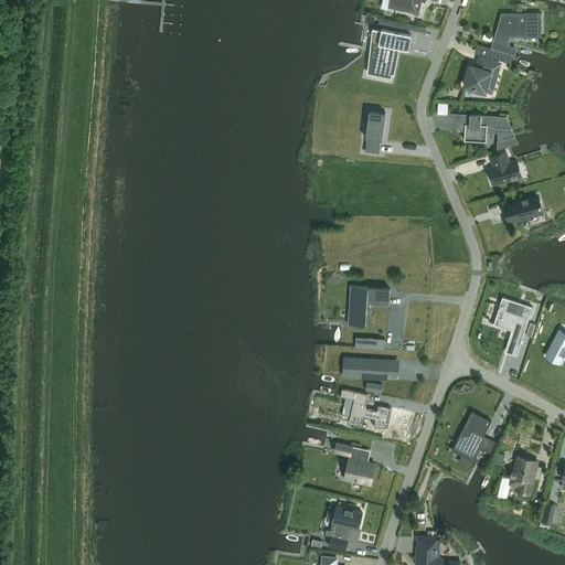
[(390,0),(390,3),(388,4),(390,4),(404,8),(403,10),(418,13),(419,9),(422,1),(426,2),(426,0),(390,0)]
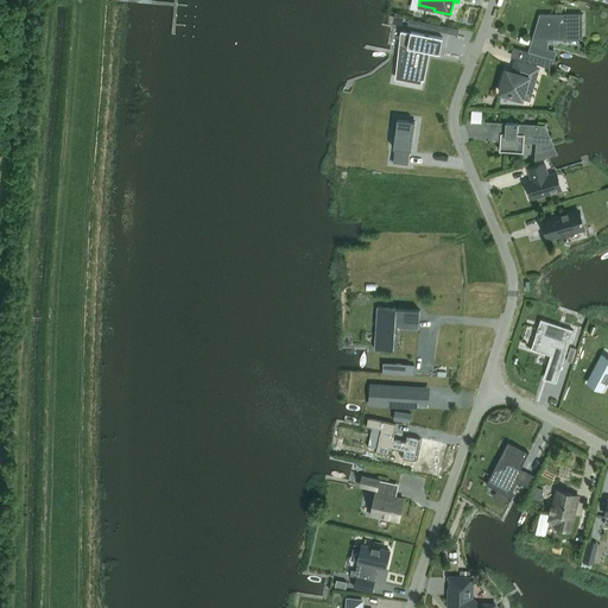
[(540,14),(540,37),(546,37),(583,37),(583,14),(540,14)]
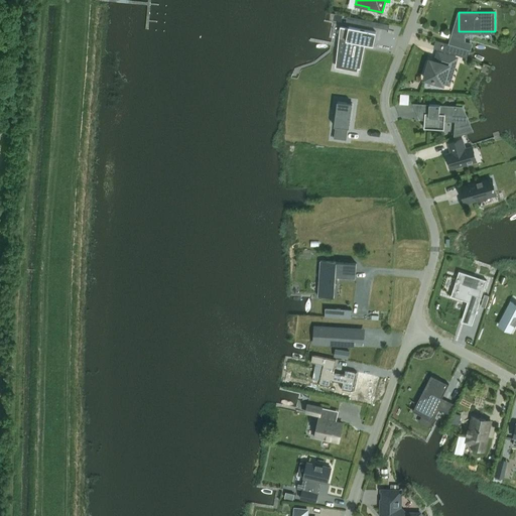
[(347,16),(346,21),(376,27),(377,22),(347,16)]
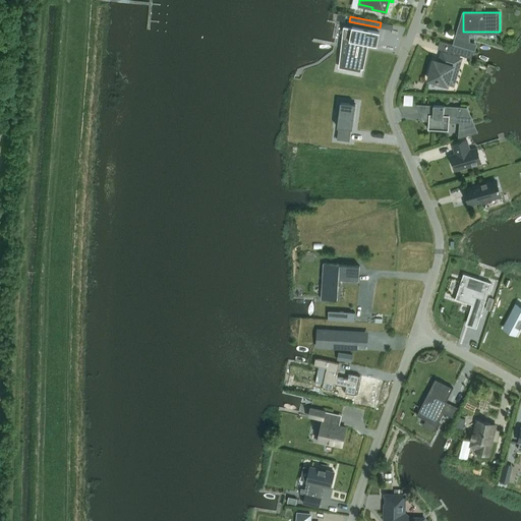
[(344,54),(342,65),(363,69),(368,45),(378,46),(380,33),(352,26),(352,29),(347,27),(345,40),(349,41),(346,54),(344,54)]
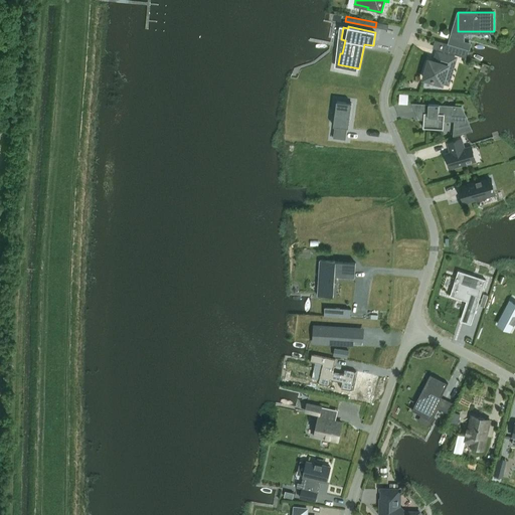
[(445,43),(443,51),(466,57),(469,50),(467,49),(459,47),(461,40),(463,41),(463,40),(463,31),(458,31),(452,31),(448,43),(445,43)]
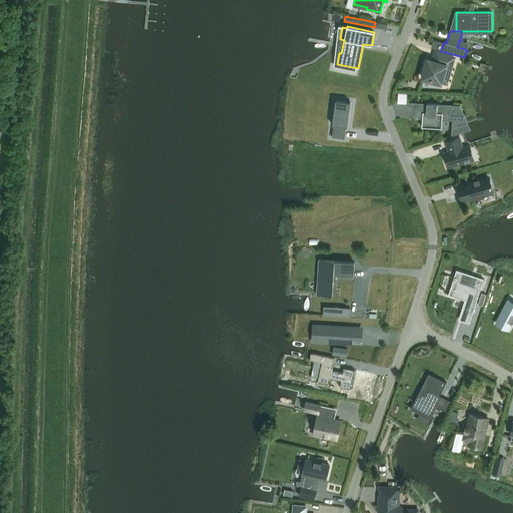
[(428,60),(423,78),(441,83),(442,81),(446,66),(449,67),(451,67),(452,64),(453,58),(439,54),(436,53),(434,59),(434,62),(431,61),(428,60)]
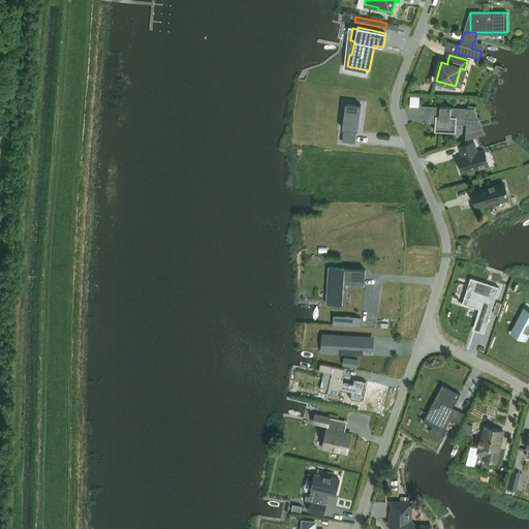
[(412,95),(412,105),(422,105),(422,95),(412,95)]
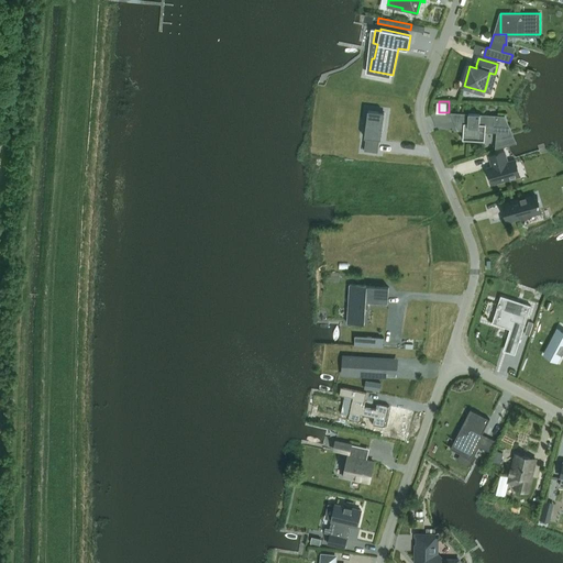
[(365,138),(364,151),(377,152),(379,140),(381,140),(384,112),(367,110),(364,138),(365,138)]
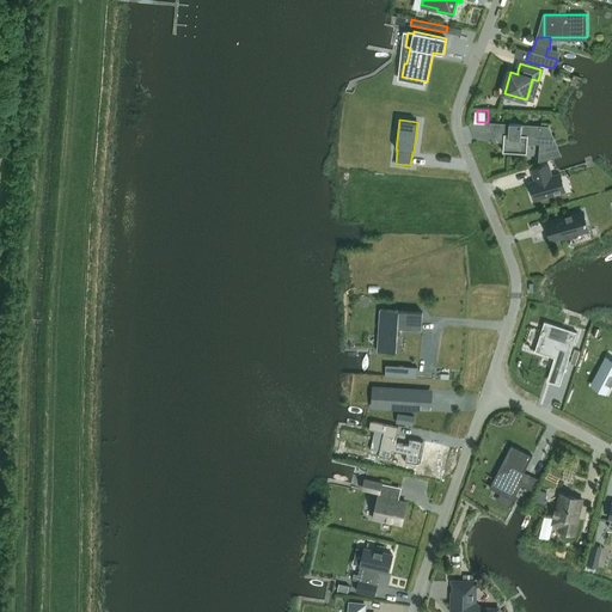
[(509,124),(491,123),(497,138),(505,138),(503,152),(527,154),(528,140),(545,141),(546,127),(522,126),(522,124),(509,123),(509,124)]
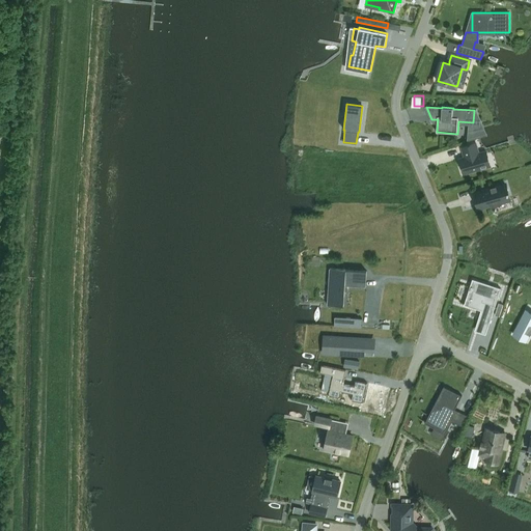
[(475,131),(468,133),(467,141),(477,138),(475,131)]
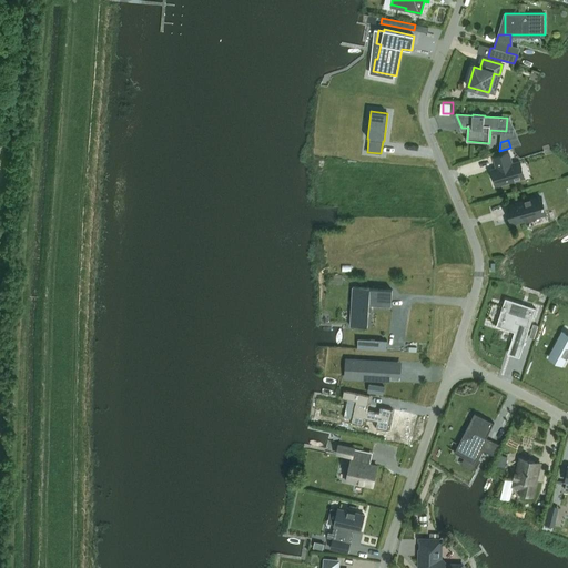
[(499,168),(492,170),(497,185),(520,179),(525,178),(520,162),(513,164),(511,160),(509,153),(494,158),(496,165),(498,164),(499,168)]
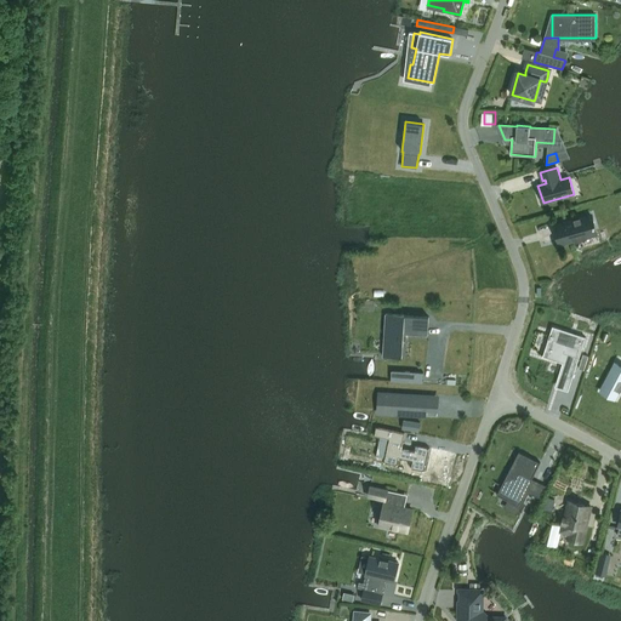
[(591,215),(556,226),(560,244),(596,234),(597,234),(592,215),(591,215)]
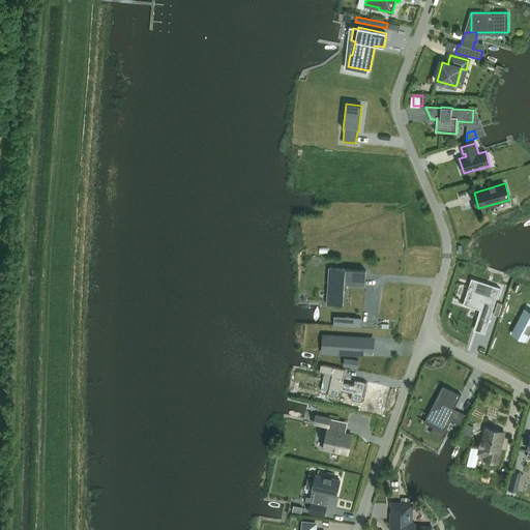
[(329,268),(327,304),(344,305),(345,285),(365,286),(366,270),(329,268)]
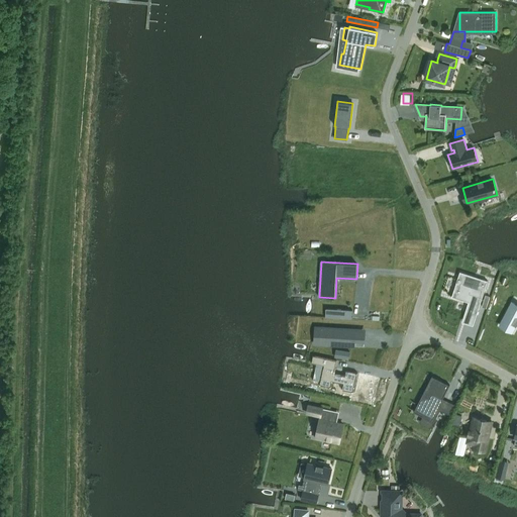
[(453,290),(452,296),(469,302),(472,303),(470,312),(477,314),(488,280),(478,277),(477,279),(461,274),(459,279),(458,279),(457,283),(458,283),(456,291),(453,290)]
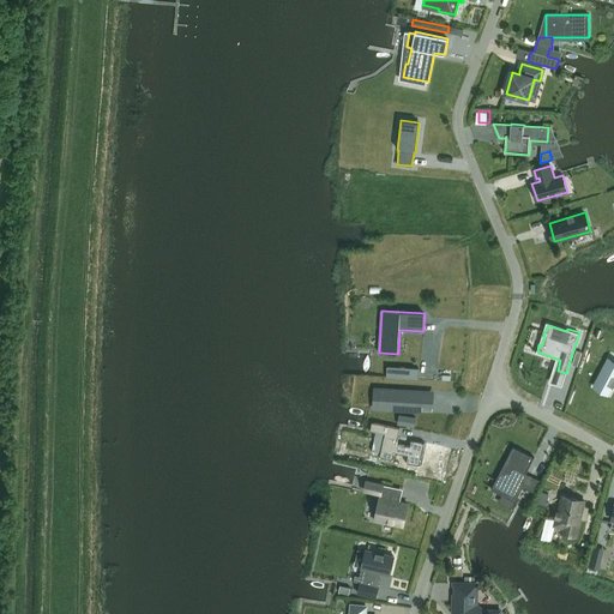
[(572,365),(578,366),(582,351),(577,350),(572,365)]
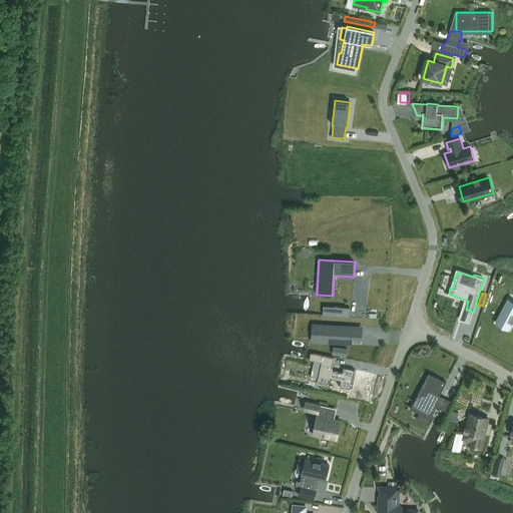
[(512,301),(509,299),(496,324),(508,330),(512,323),(512,301)]
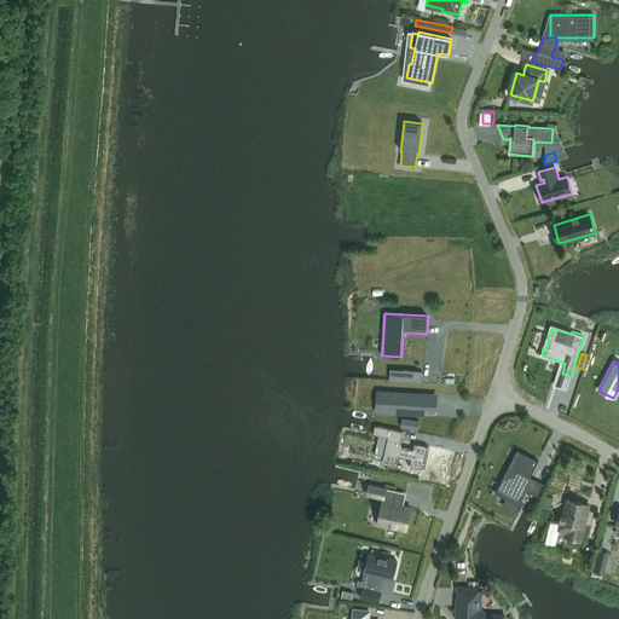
[(391,369),(391,380),(421,381),(422,371),(391,369)]
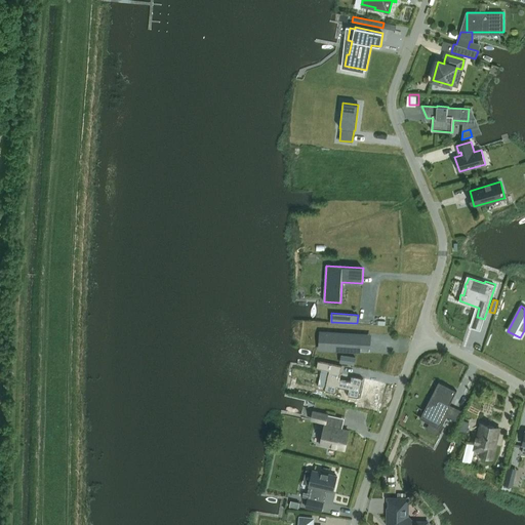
[(326,332),(325,349),(359,351),(359,347),(360,334),(326,332)]
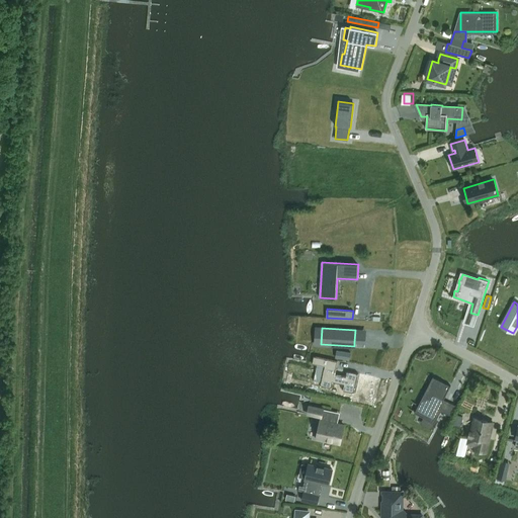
[(351,352),(337,350),(336,357),(350,360),(351,352)]
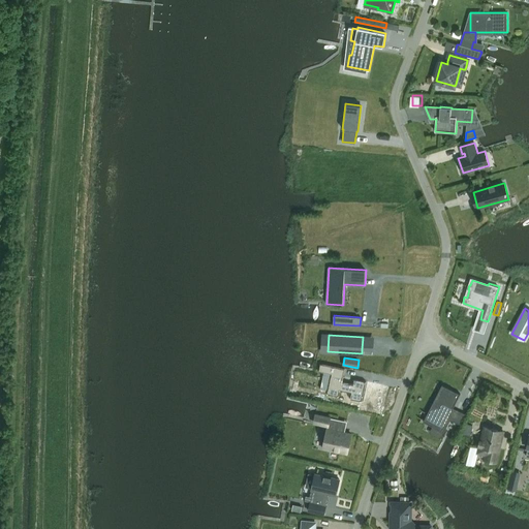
[(321,363),(319,371),(332,374),(328,394),(340,397),(341,390),(352,393),(351,399),(363,401),(368,381),(355,378),(354,383),(343,381),(346,368),(334,366),(321,363)]
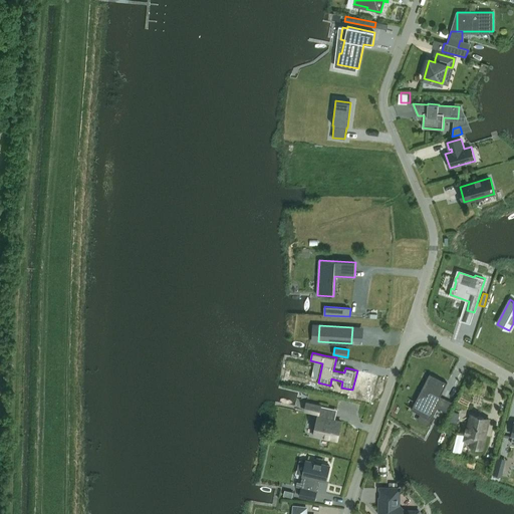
[(430,373),(412,410),(421,414),(430,419),(441,397),(448,382),(430,373)]
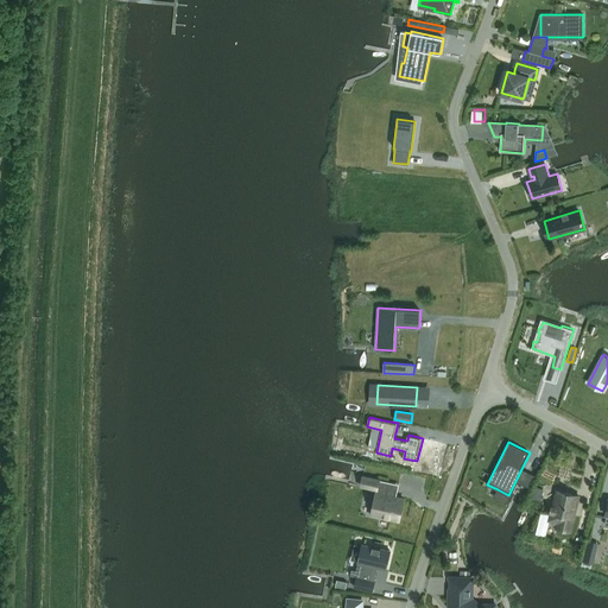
[(526,472),(520,482),(529,487),(534,476),(526,472)]
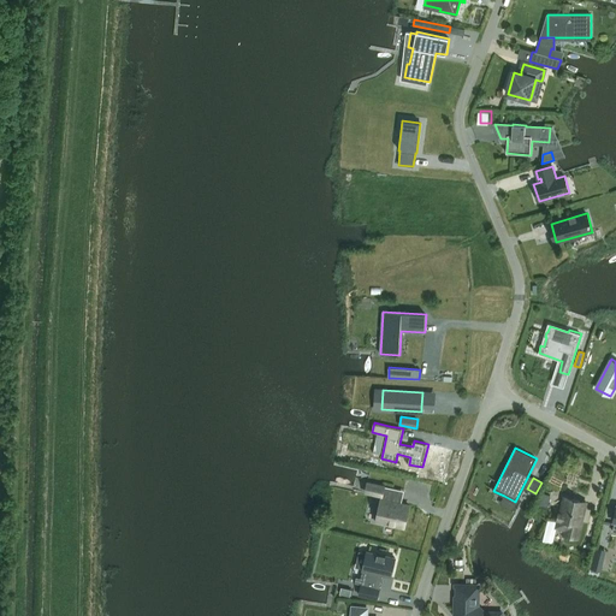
[(368,483),(366,492),(383,496),(385,486),(368,483)]
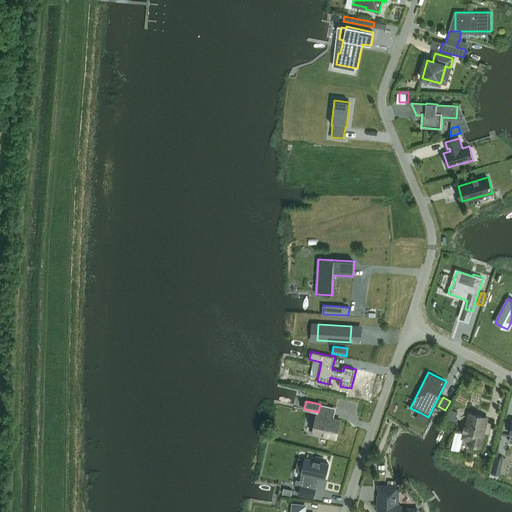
[(451,410),(449,420),(455,422),(458,411),(451,410)]
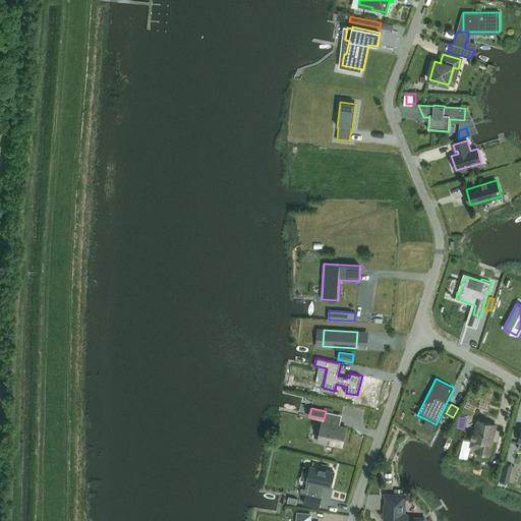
[(477,420),(471,446),(472,446),(478,447),(478,450),(477,452),(478,452),(488,455),(496,427),(496,425),(477,420)]
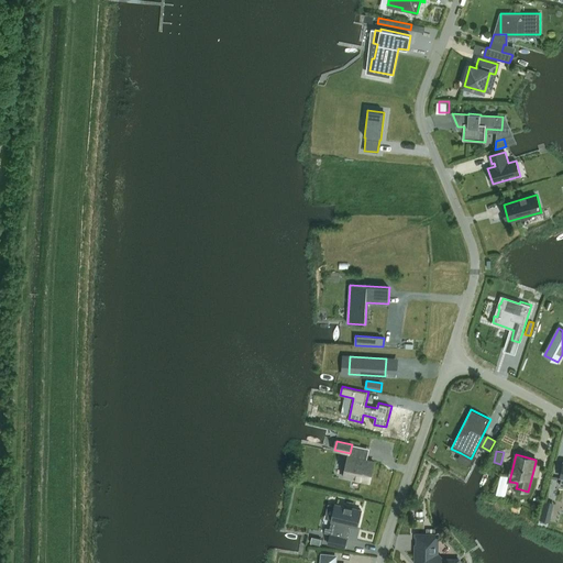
[(351,456),(346,476),(372,483),(376,462),(351,456)]
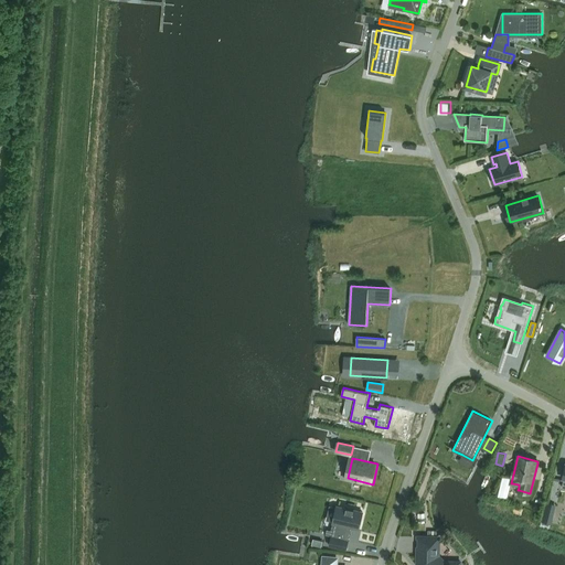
[(332,536),(330,545),(347,550),(349,540),(348,540),(351,528),(359,530),(363,512),(337,505),(337,507),(333,522),(332,523),(336,523),(332,536)]
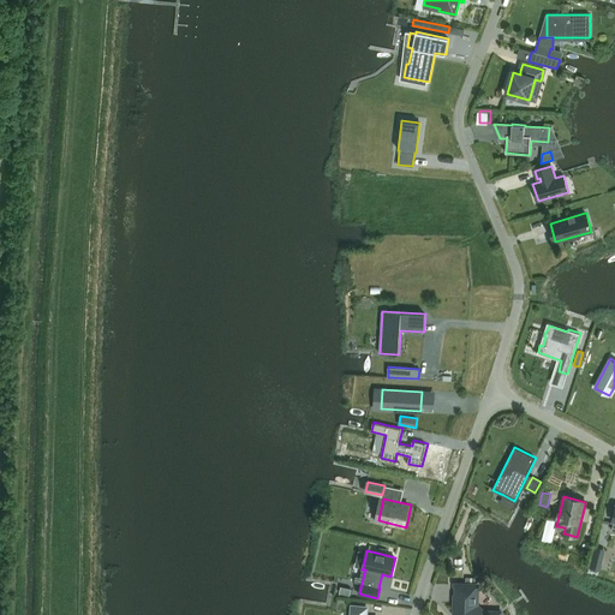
[(592,557),(590,568),(601,571),(603,560),(592,557)]
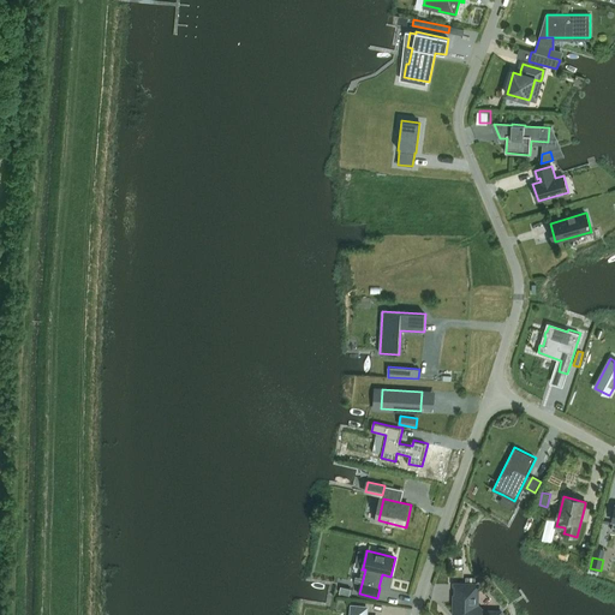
[(459,586),(459,614),(500,614),(501,611),(487,613),(481,605),(481,586),(459,586)]
